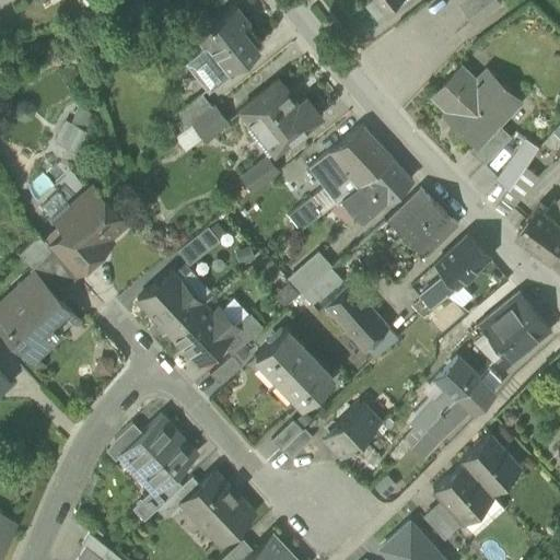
[(370,0),(380,11),(383,9),(384,10),(396,0),(370,0)]
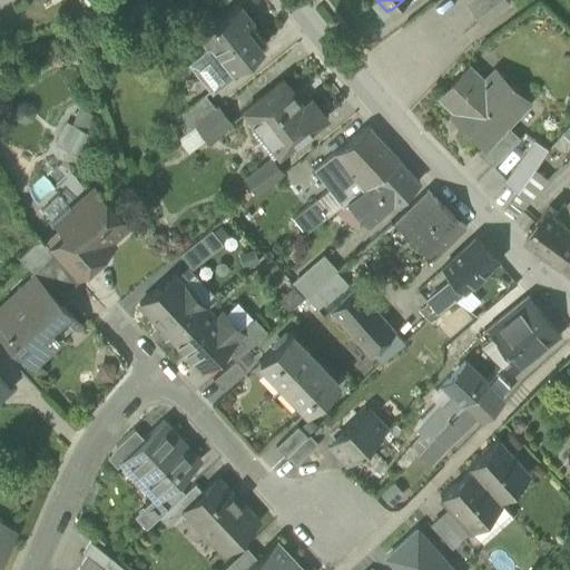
[(465,0),(482,20),(509,0),(465,0)]
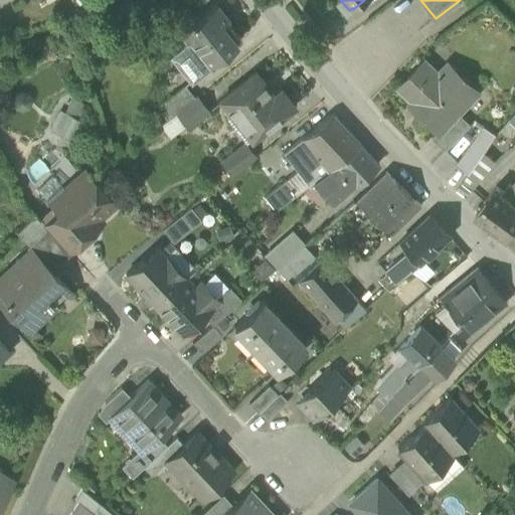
[(180,29),(188,39),(208,65),(209,64),(236,43),(220,22),(225,19),(213,4),(196,18),(195,17),(180,29)]
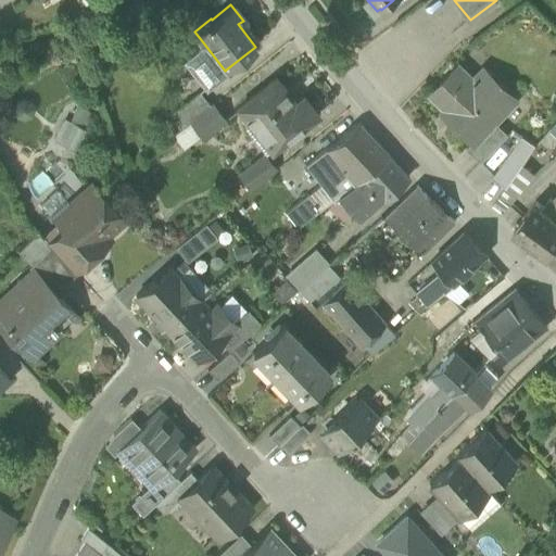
[(228,73),(226,70),(225,71),(203,42),(182,60),(206,90),(228,73)]
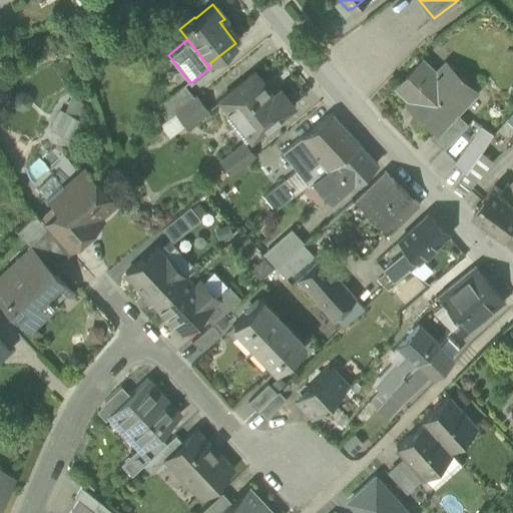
[(438,130),(438,131),(456,112),(477,90),(461,76),(455,83),(441,70),(437,73),(423,60),(398,86),(412,99),(422,109),(419,112),(438,130)]
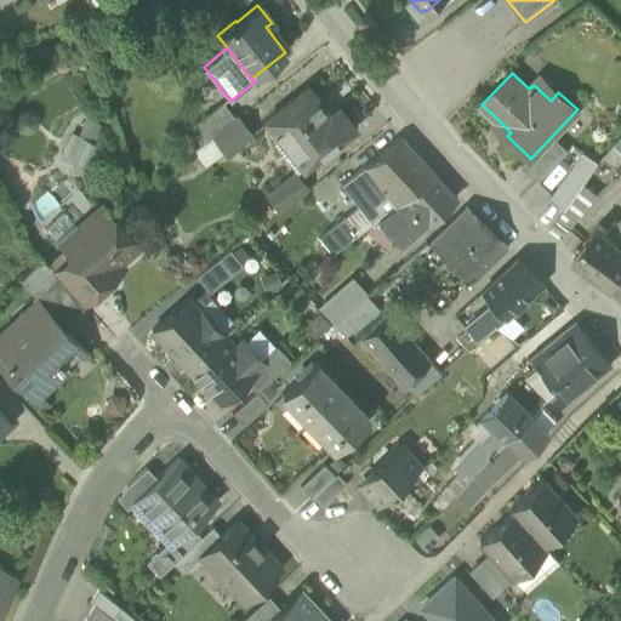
[(551,101),(558,92),(542,77),(534,85),(551,101)]
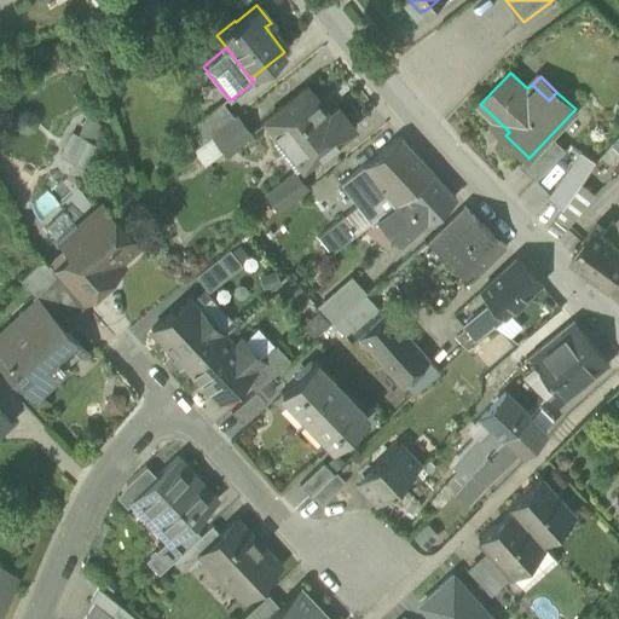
[(266,120),(279,137),(279,138),(288,132),(311,161),(353,127),(337,108),(329,115),(307,87),(266,120)]
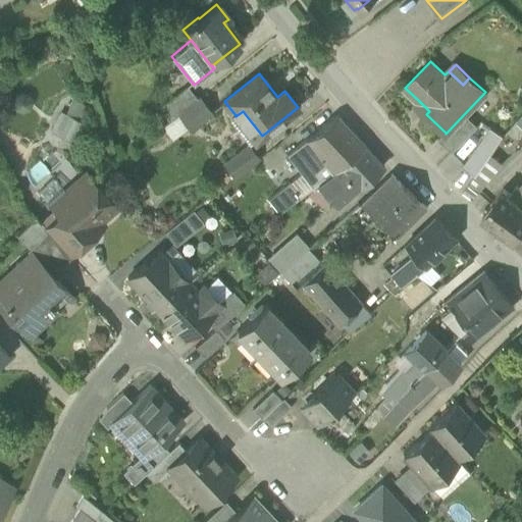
[(175,116),(177,113),(198,98),(188,85),(166,101),(175,116)]
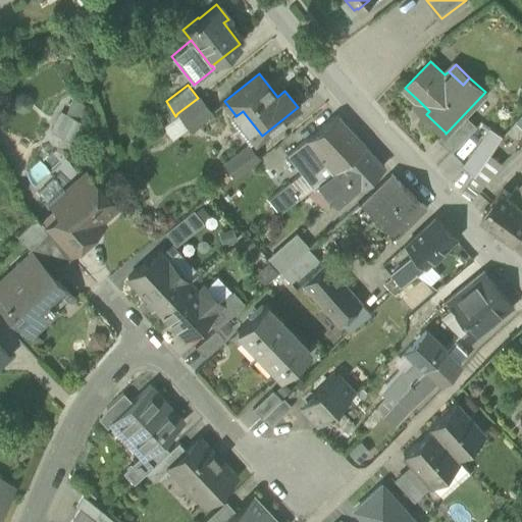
[(199,97),(198,98),(177,113),(191,129),(211,112),(199,97)]
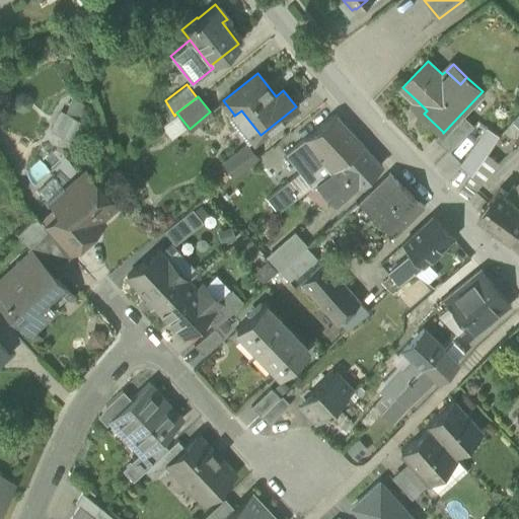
[(78,116),(82,102),(70,98),(66,110),(78,116)]
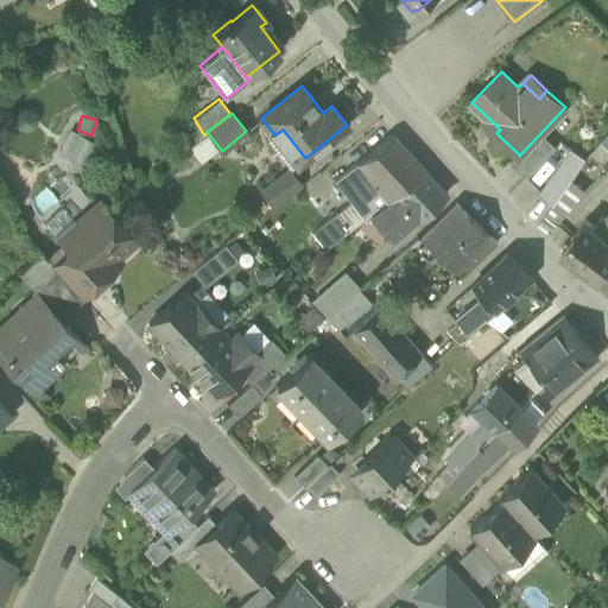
[(485,122),(496,133),(500,130),(488,118),(485,122)]
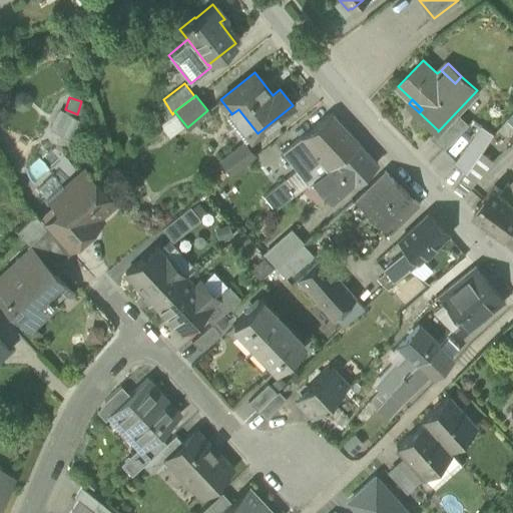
[(250,138),(258,133),(238,109),(231,114),(231,113),(226,117),(235,128),(246,133),(250,138)]
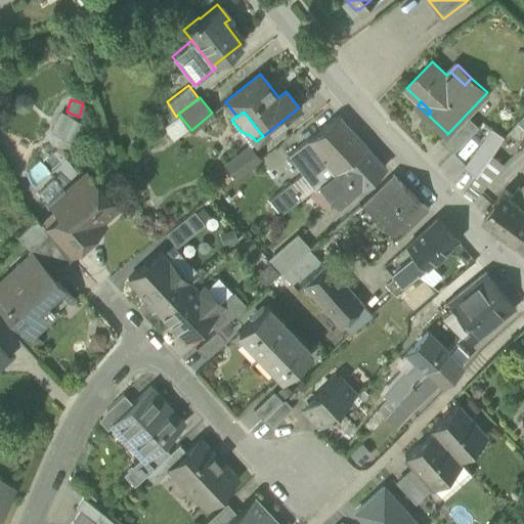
[(77,141),(83,120),(61,113),(54,134),(77,141)]
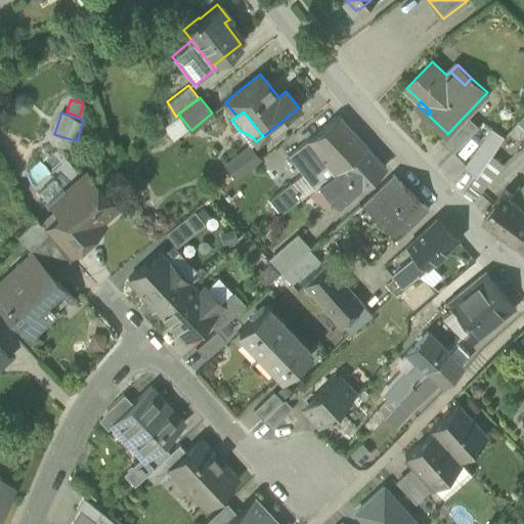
[(441,139),(454,153),(479,126),(466,115),(447,134),(447,133),(441,139)]
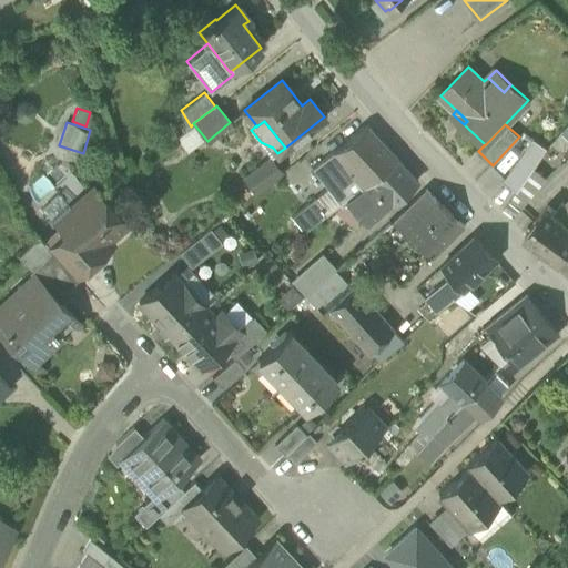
[(333,151),(334,152),(361,188),(368,182),(397,159),(367,127),(333,151)]
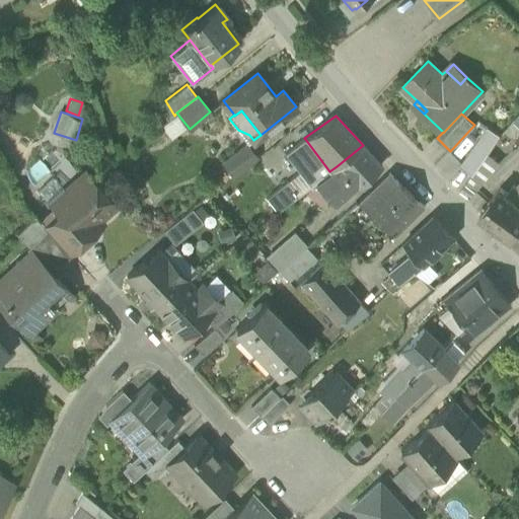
[(317,181),(329,171),(305,139),(285,155),(309,188),(317,181)]
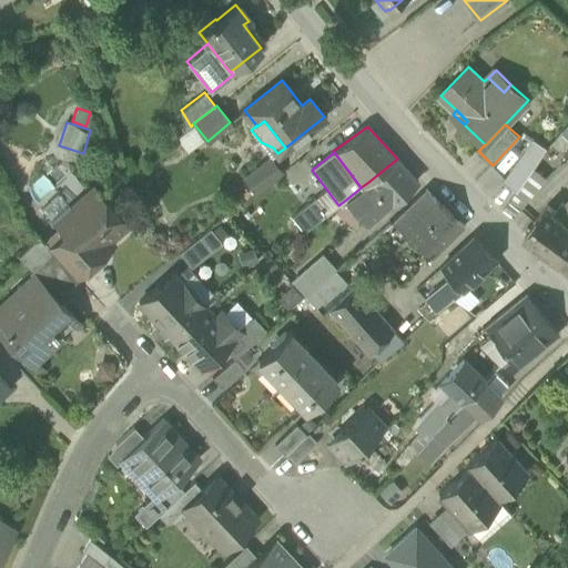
[(514,198),(523,204),(555,161),(545,155),(529,176),(514,198)]
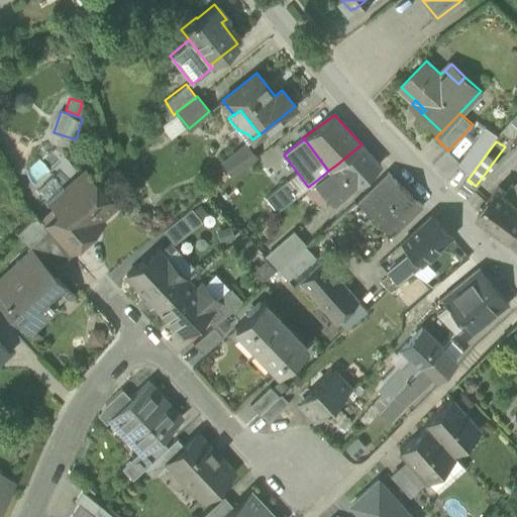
[(221,163),(232,177),(256,158),(245,143),(221,163)]
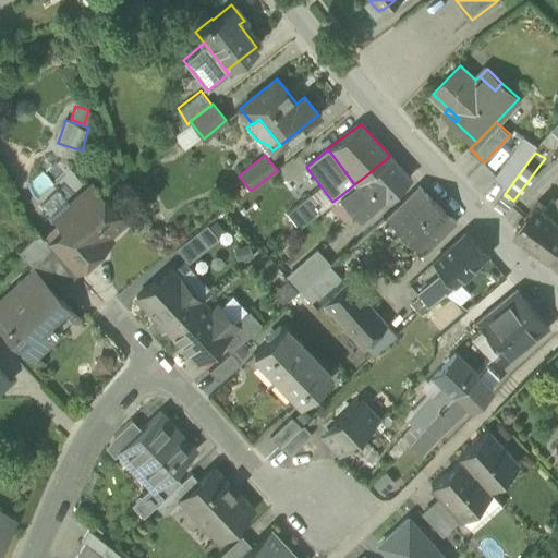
[(390,156),(362,179),(383,201),(384,202),(410,178),(390,156)]
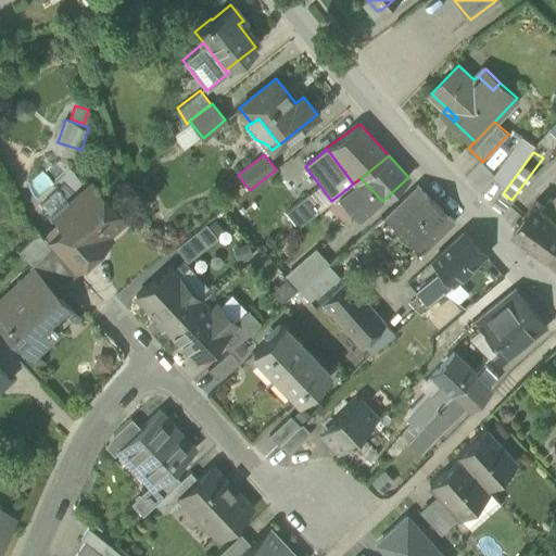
[(488,182),(503,193),(518,173),(503,162),(488,182)]
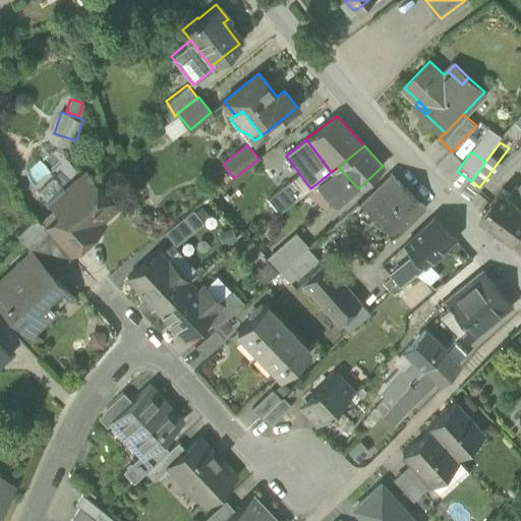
[(340,203),(357,187),(338,167),(331,172),(319,182),(335,203),(338,200),(340,203)]
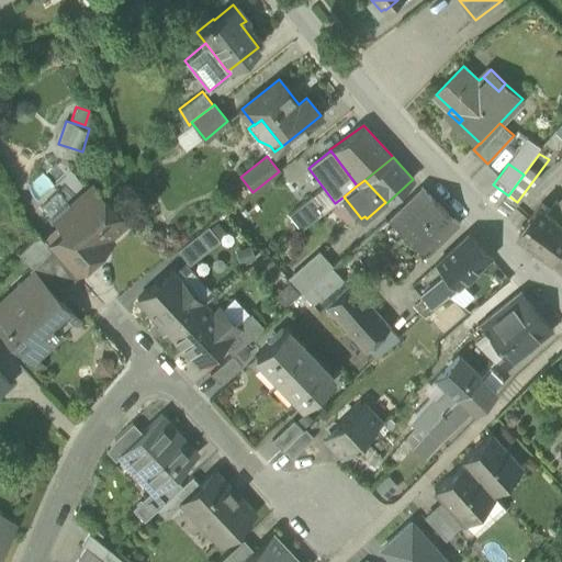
[(64,232),(87,257),(88,256),(125,223),(116,212),(116,205),(108,195),(101,195),(92,184),(64,210),(69,216),(58,226),(63,232),(64,232)]
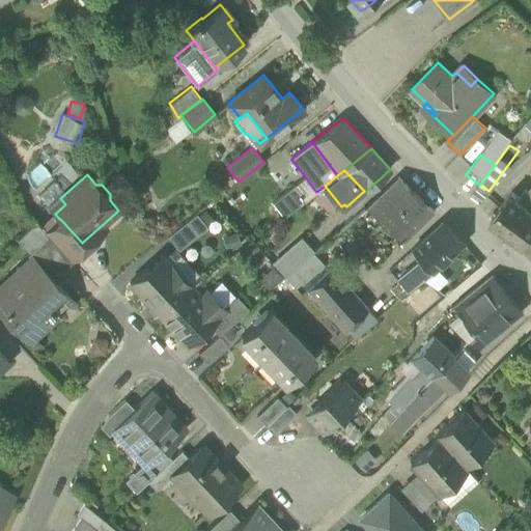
[(366,208),(403,242),(434,212),(397,178),(366,208)]
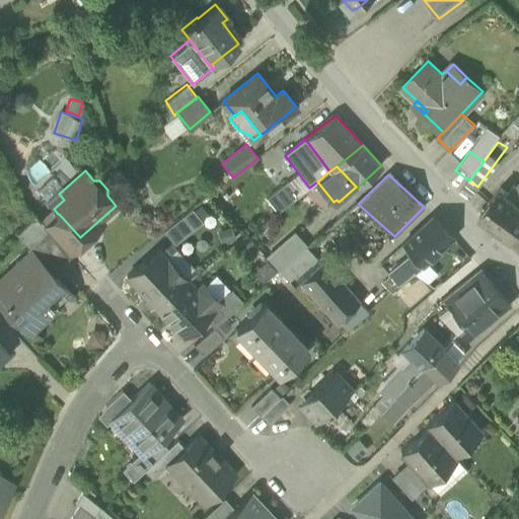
[(266,200),(276,213),(297,197),(287,183),(266,200)]
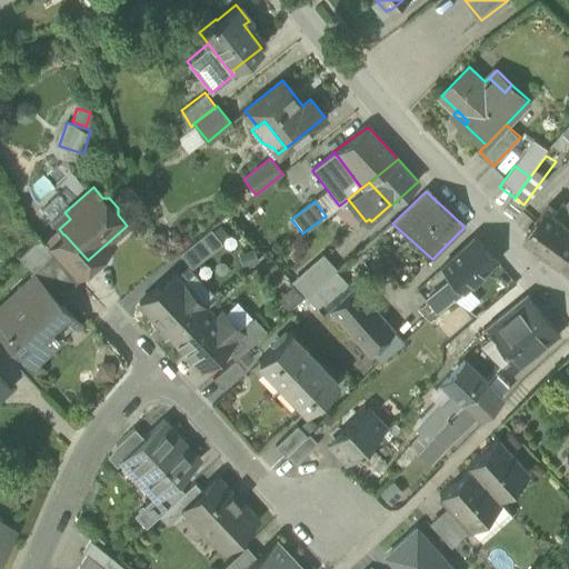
[(562,205),(557,213),(568,222),(568,205),(567,208),(562,205)]
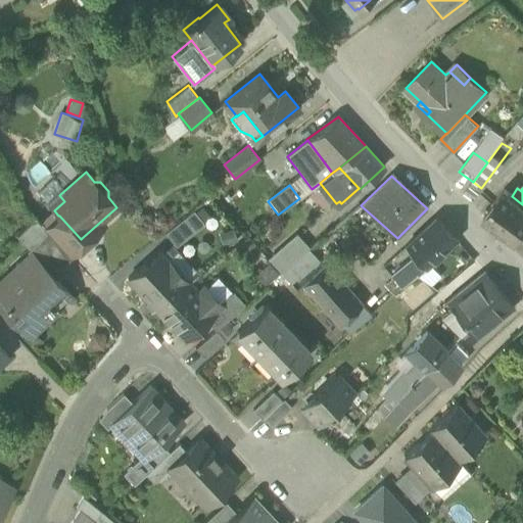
[(522,230),(522,204),(512,196),(503,190),(483,218),(516,241),(522,230)]
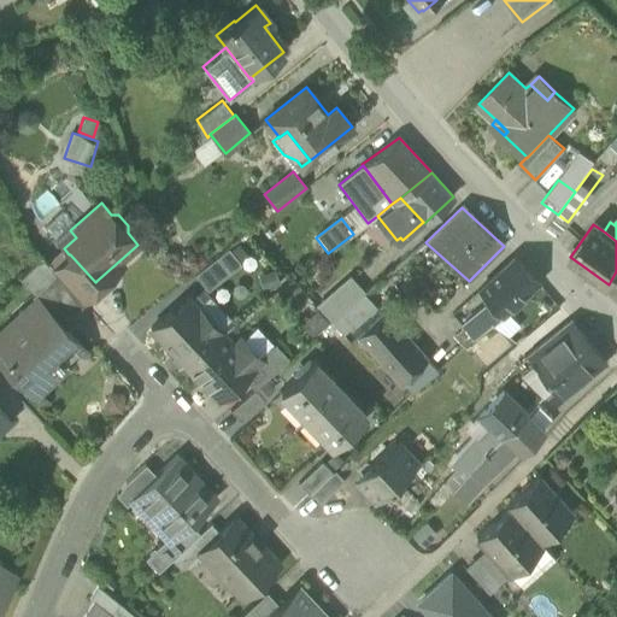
[(194,276),(207,293),(241,265),(229,250),(194,276)]
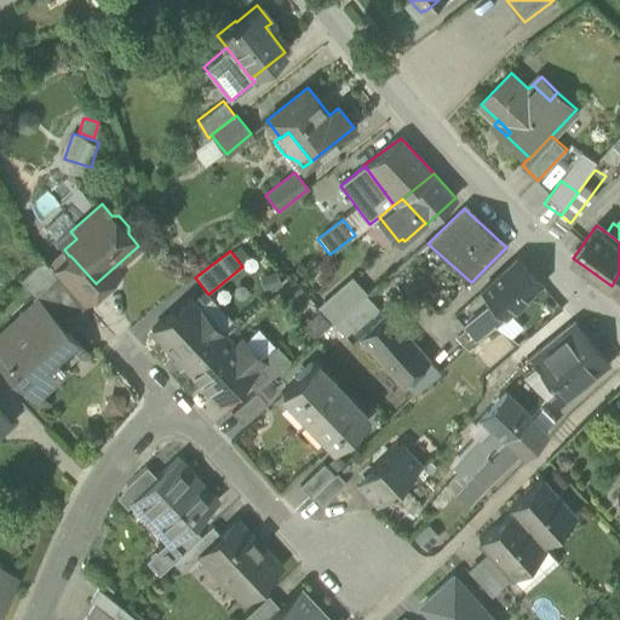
[(53,270),(56,274),(80,300),(81,303),(101,286),(97,282),(96,283),(70,256),(69,256),(53,270)]
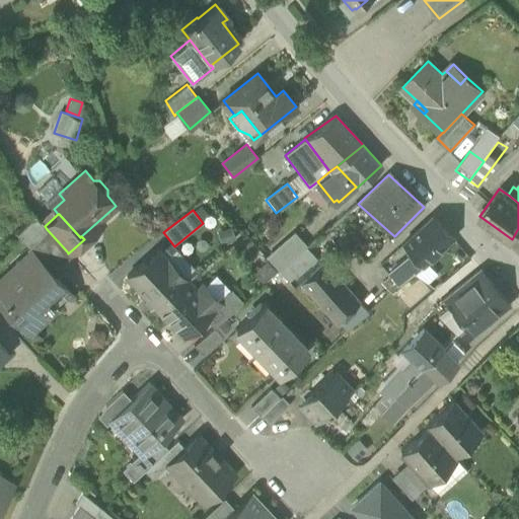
[(411,253),(422,267),(453,237),(434,217),(403,245),(411,253)]
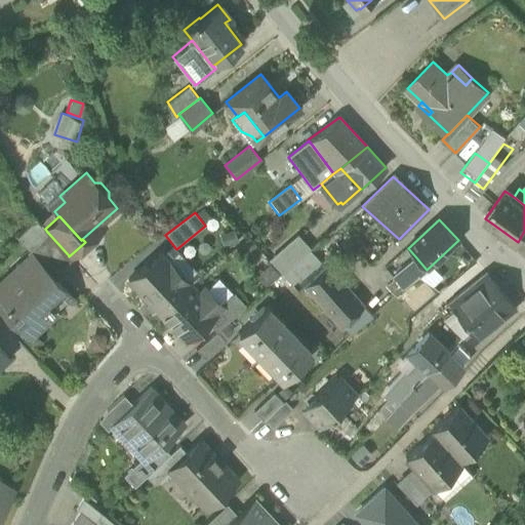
[(68,254),(47,232),(27,251),(31,255),(32,254),(38,260),(48,272),(68,254)]
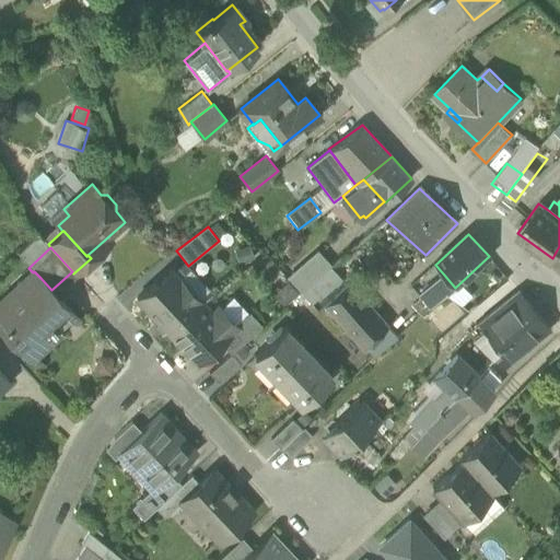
[(289,281),(300,293),(329,268),(318,255),(289,281)]
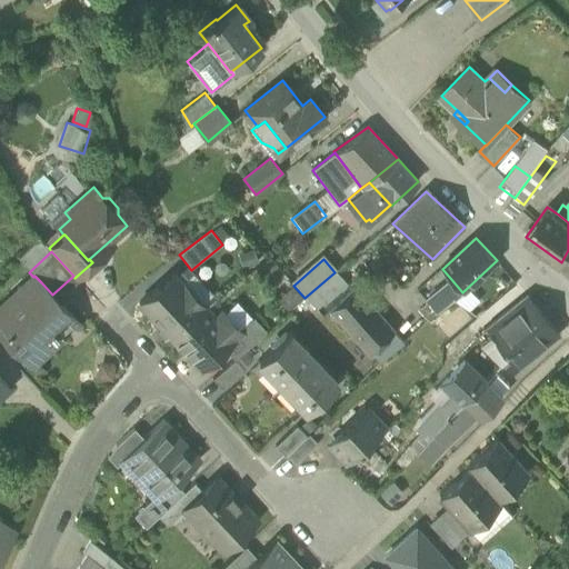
[(346,283),(335,272),(305,298),(316,310),(346,283)]
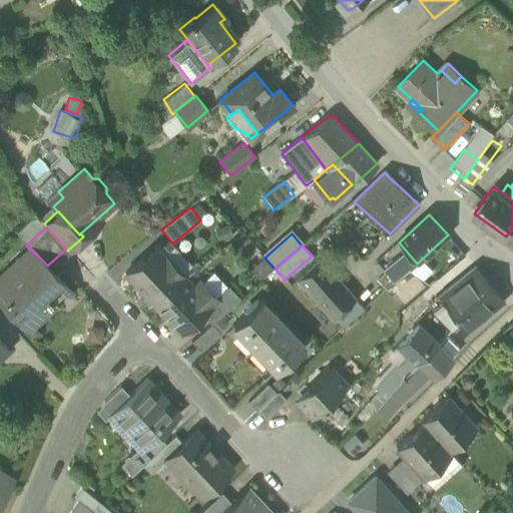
[(31,248),(30,249),(4,275),(9,281),(37,254),(31,248)]
